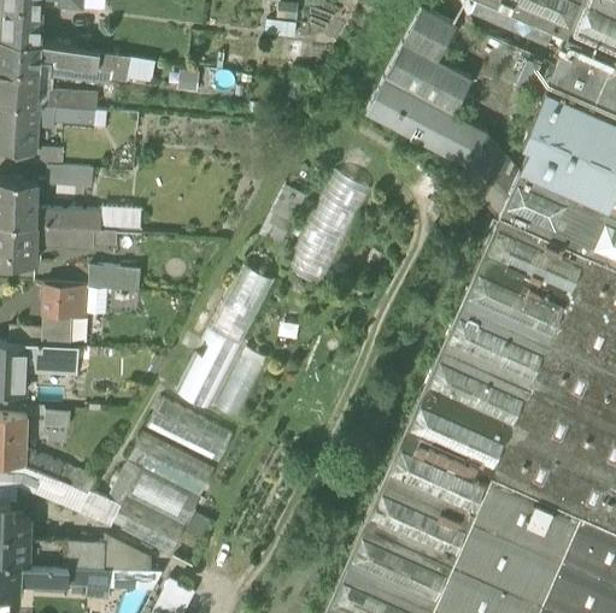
[(0,28),(41,30),(42,0),(1,0),(0,28)]
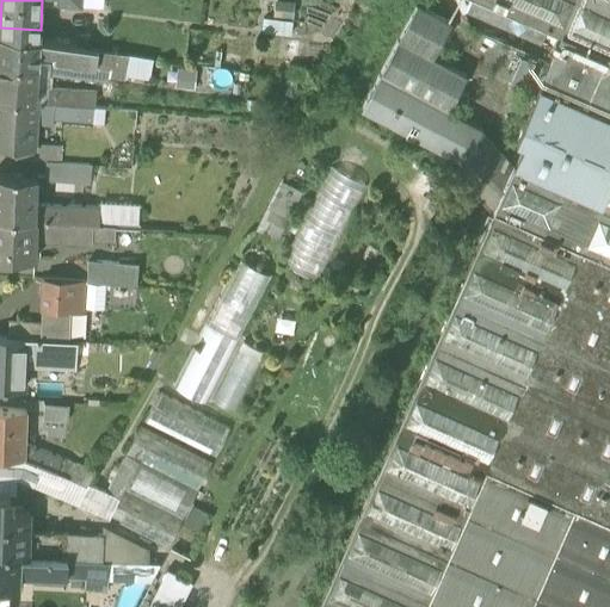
[(467,13),(473,0),(456,0),(463,16),(467,13)]
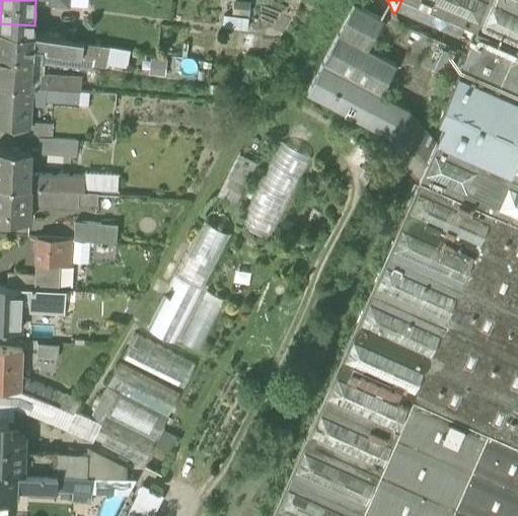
[(400,13),(460,39),(465,26),(404,0),(401,0),(396,11),(400,13)]
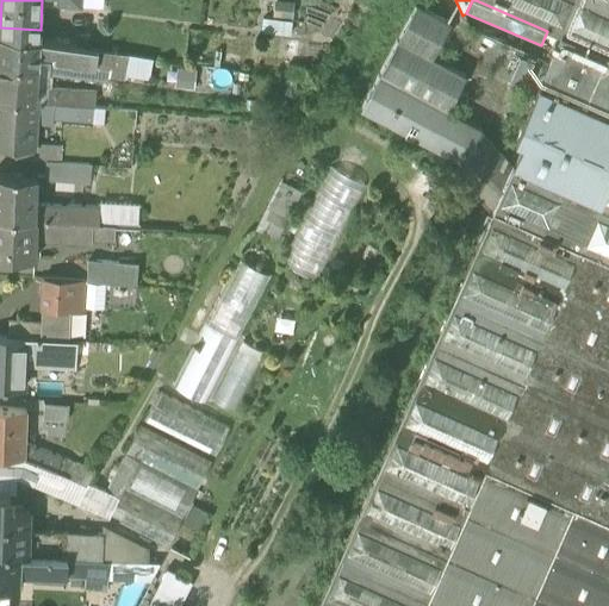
[(608,0),(476,0),(547,31),(560,36),(548,62),(515,142),(523,145),(514,166),(492,213),(608,264),(608,0)]
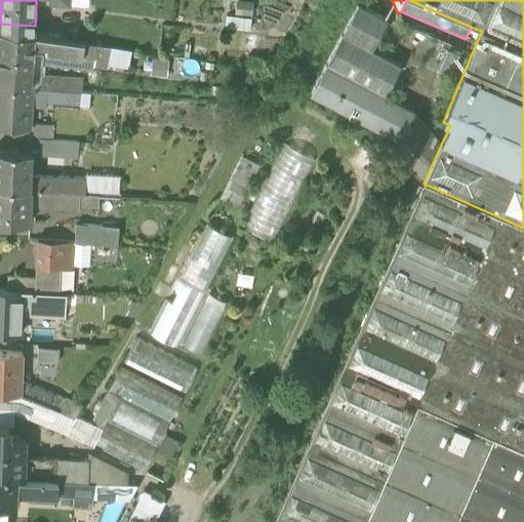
[(310,96),(398,142),(413,113),(384,97),(399,67),(371,52),(387,21),(357,5),(310,96)]
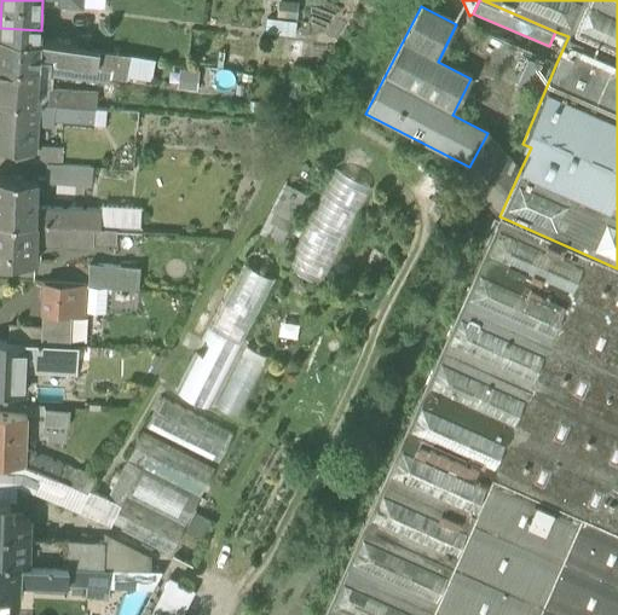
[(520,47),(556,63),(569,36),(555,32),(549,46),(478,16),(467,41),(514,62),(520,47)]
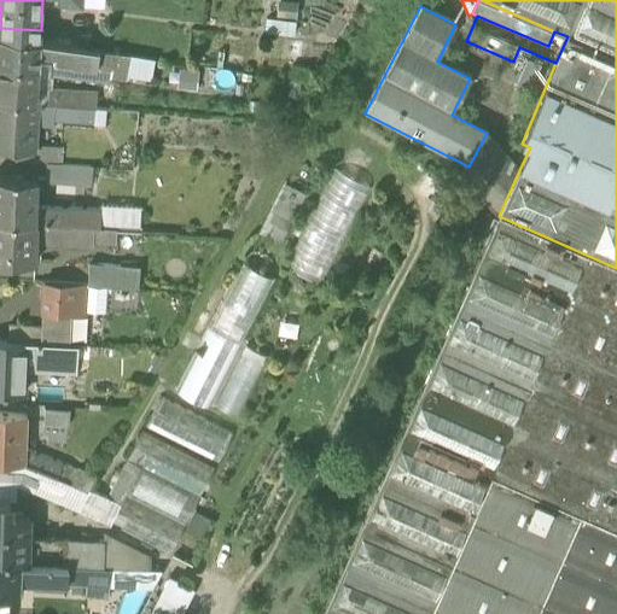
[(0,39),(40,45),(41,30),(0,28),(0,39)]
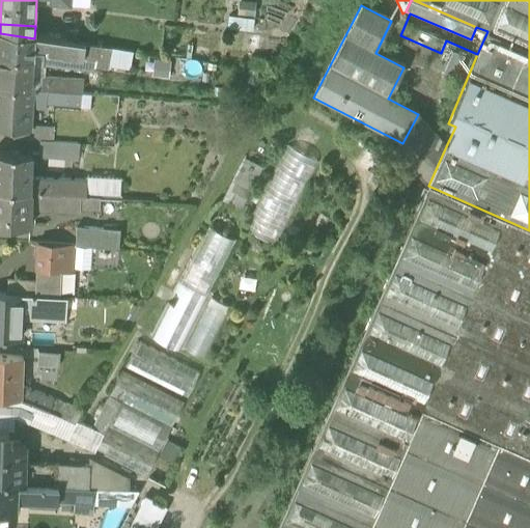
[(0,58),(33,61),(34,49),(34,38),(0,33),(0,58)]
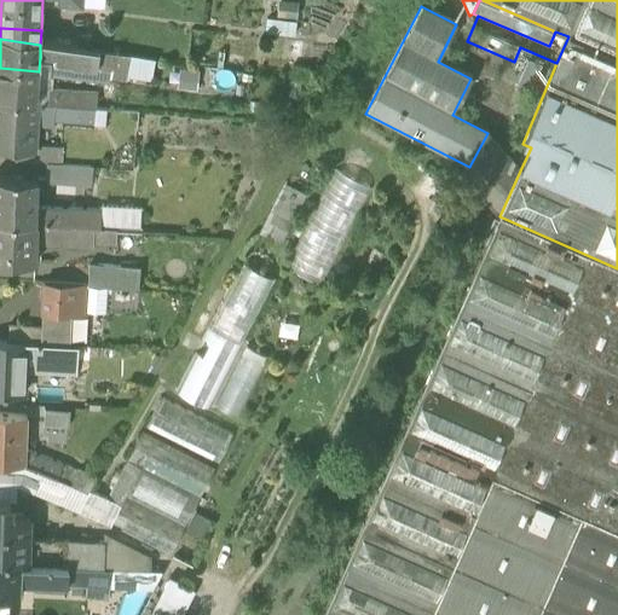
[(78,51),(40,45),(40,57),(56,59),(55,65),(75,68),(78,51)]
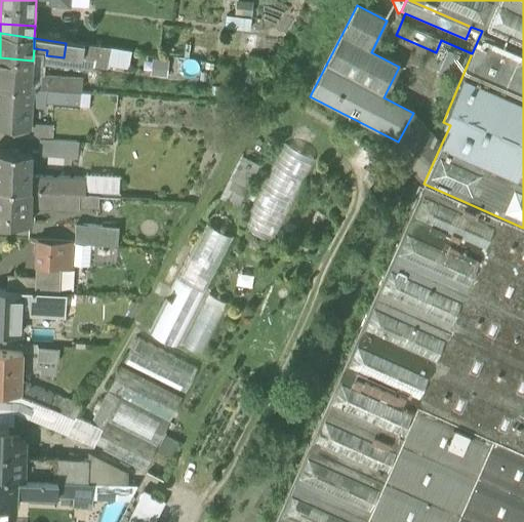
[(94,69),(109,71),(111,49),(66,43),(64,57),(95,62),(94,69)]
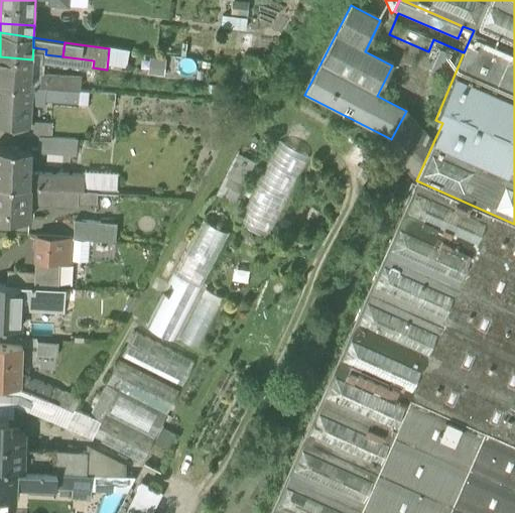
[(0,56),(0,88),(30,90),(31,78),(32,59),(0,56)]
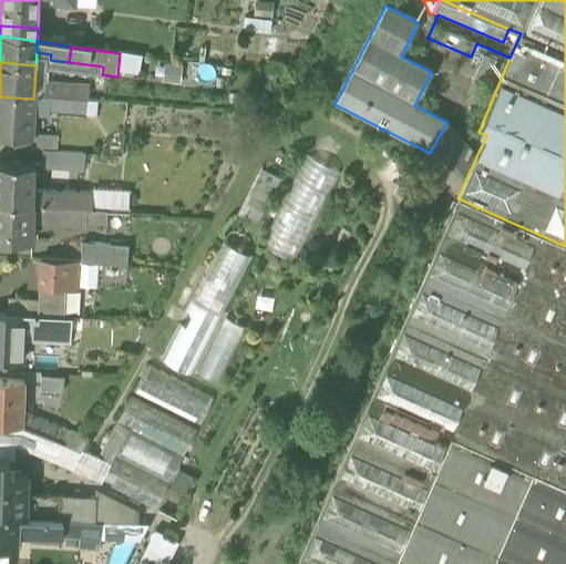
[(34,85),(33,99),(89,102),(90,89),(34,85)]
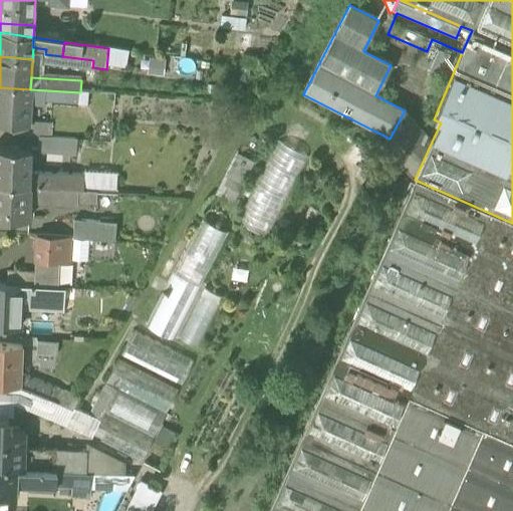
[(29,105),(30,89),(0,87),(0,123),(16,125),(28,125),(29,105)]
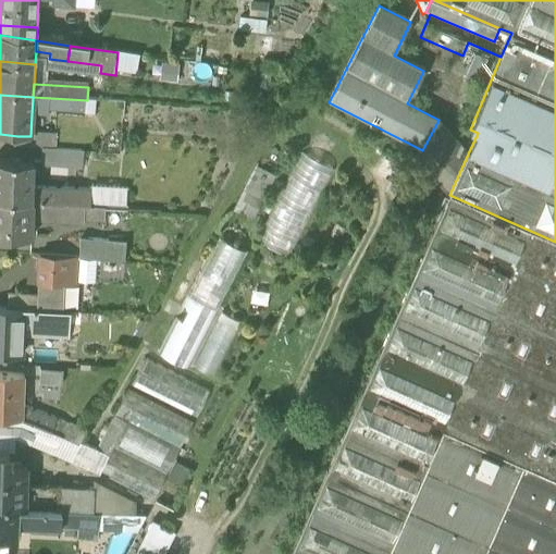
[(87,113),(87,100),(33,97),(32,114),(48,115),(49,111),(87,113)]
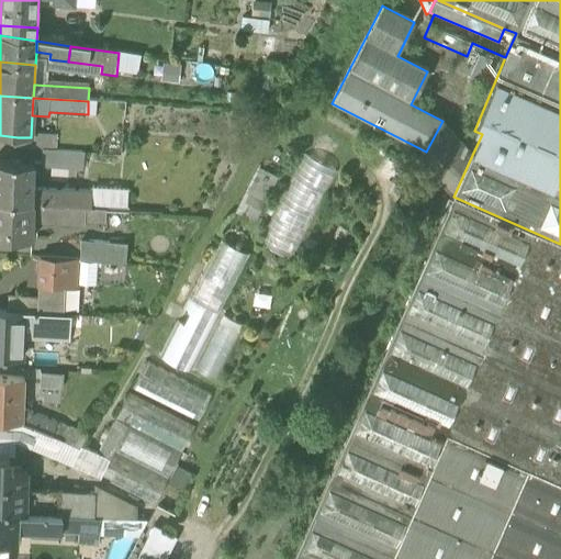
[(421,163),(453,197),(473,153),(442,121),(426,152),(421,163)]
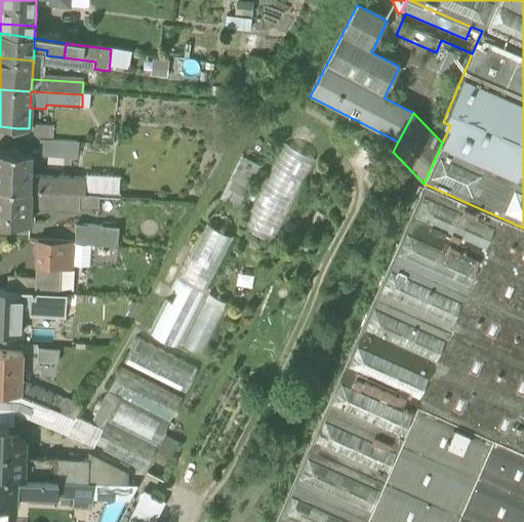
[(15,142),(42,144),(53,144),(54,130),(29,128),(16,128),(15,142)]
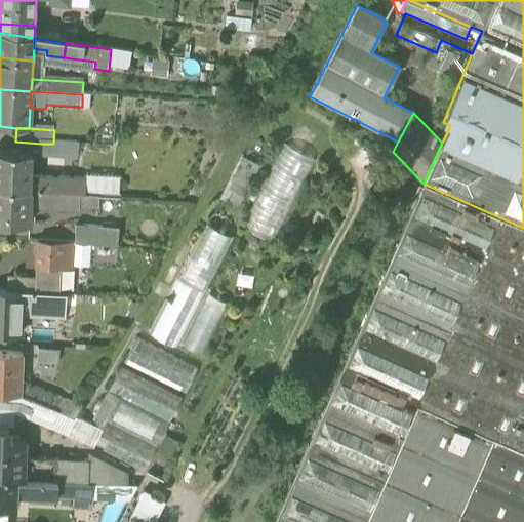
[(80,146),(53,144),(42,144),(41,158),(78,161),(80,146)]
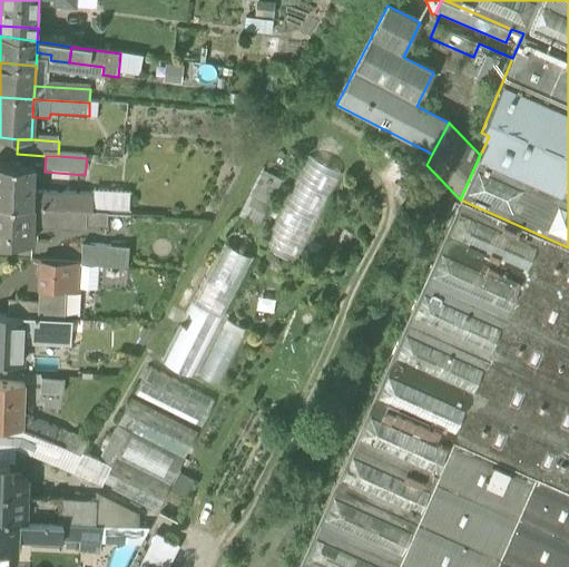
[(308,158),(266,250),(296,263),(339,172),(308,158)]
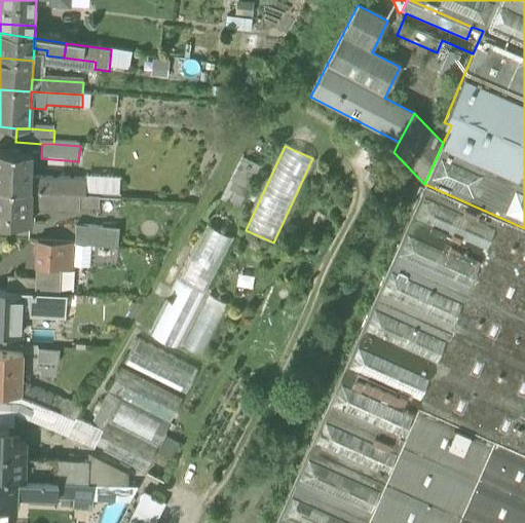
[(0,192),(30,194),(31,179),(32,156),(0,154),(0,192)]
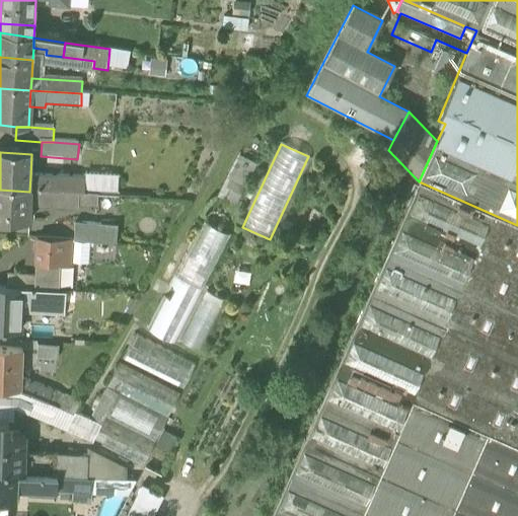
[(235,205),(257,164),(238,153),(216,194),(235,205)]
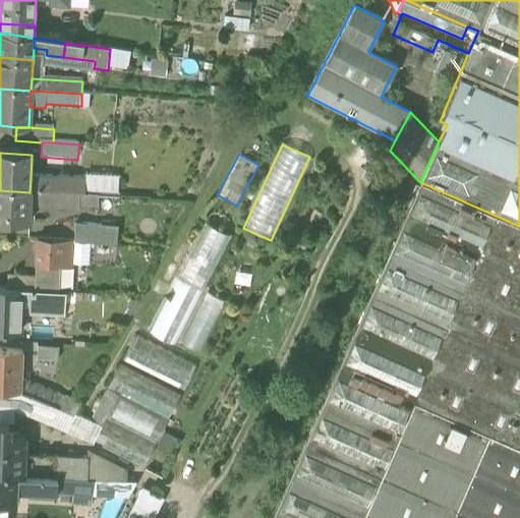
[(60,179),(31,177),(30,192),(59,193),(60,179)]
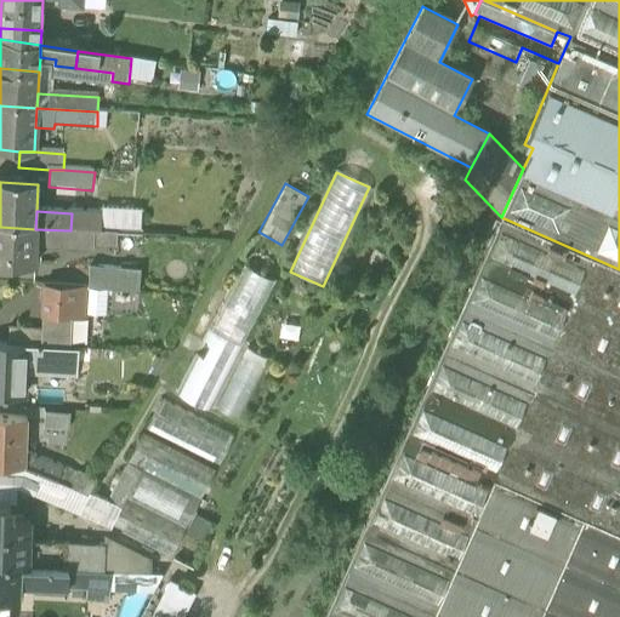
[(92,232),(100,232),(101,213),(72,211),(72,213),(70,230),(92,232)]
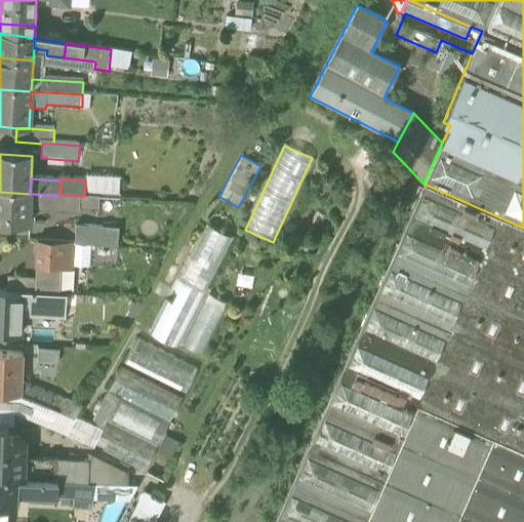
[(523,228),(424,184),(276,521),(523,521),(523,228)]
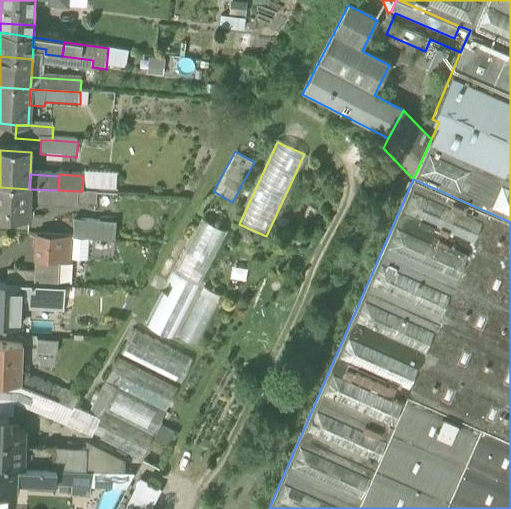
[(0,220),(27,222),(28,204),(29,189),(0,187),(0,220)]
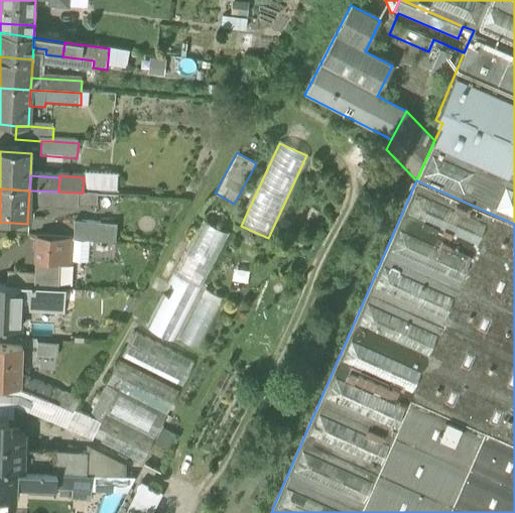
[(76,209),(77,204),(77,193),(58,191),(29,190),(28,206),(76,209)]
